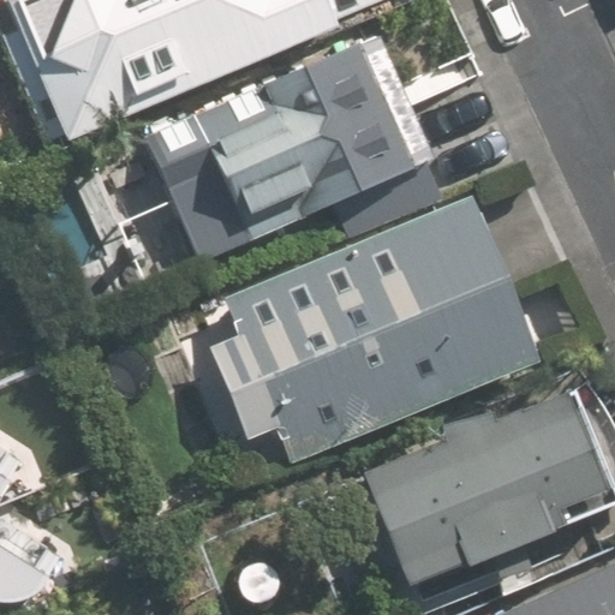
[(6,0),(64,139),(401,0),(6,0)]
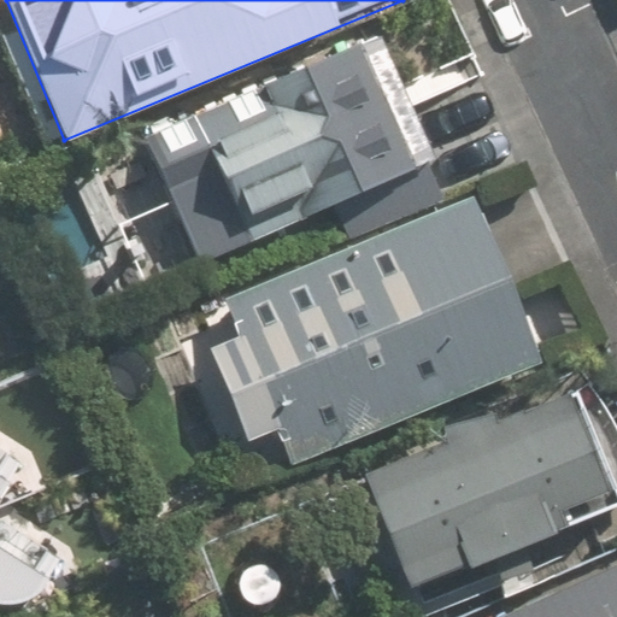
[(381,35),(146,136),(177,210),(222,191),(239,228),(295,204),(303,221),(436,163),(381,35)]
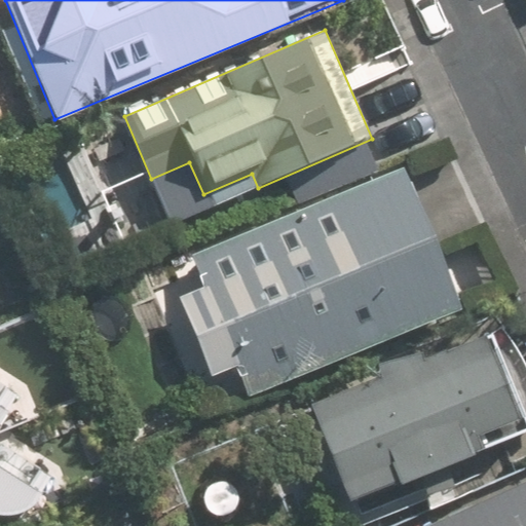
[(193,258),(204,287),(177,298),(208,376),(235,365),(247,392),(455,308),(402,174),(193,258)]
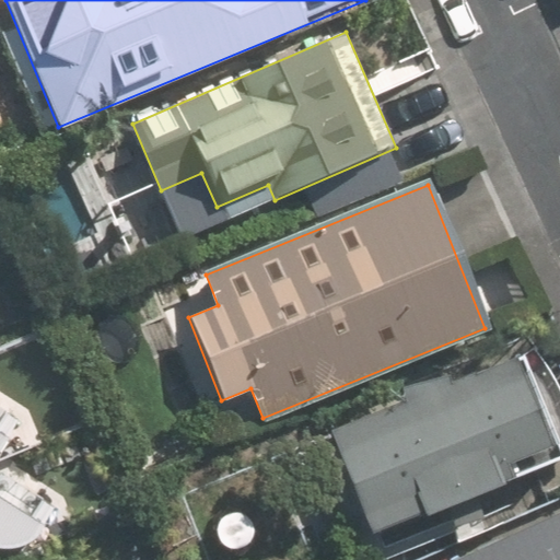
[(559,432),(531,356),(450,387),(444,372),(392,392),(398,407),(325,434),(364,536),(559,461),(559,432)]
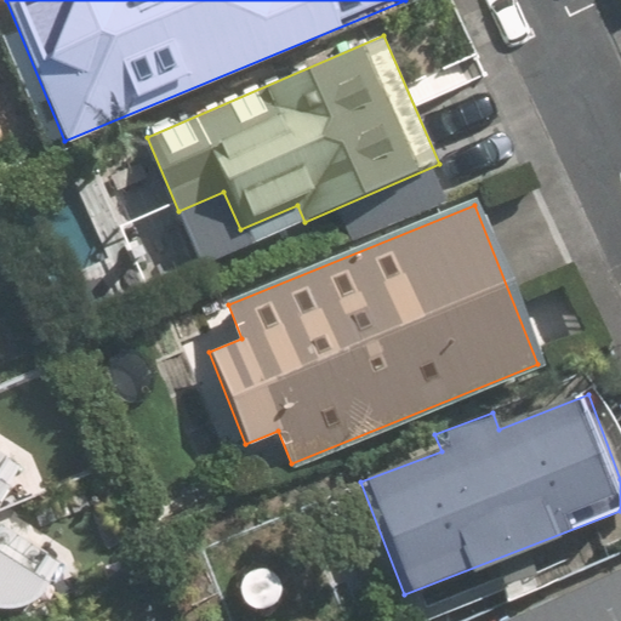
[(0,503),(24,449),(0,432),(0,503)]
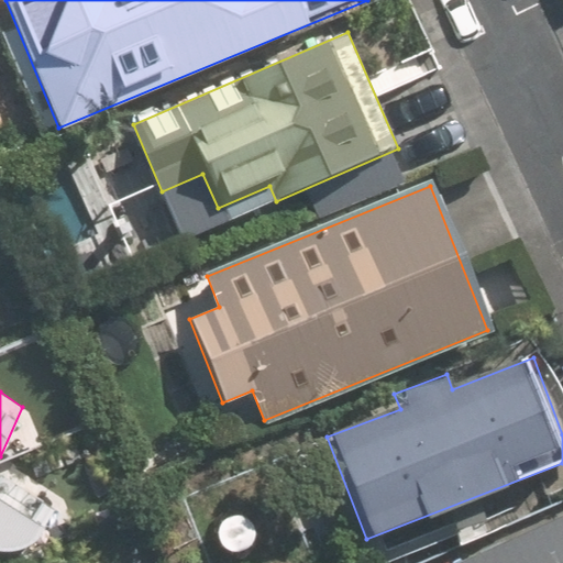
[(61,497),(9,465),(0,476),(0,548),(35,553),(61,497)]
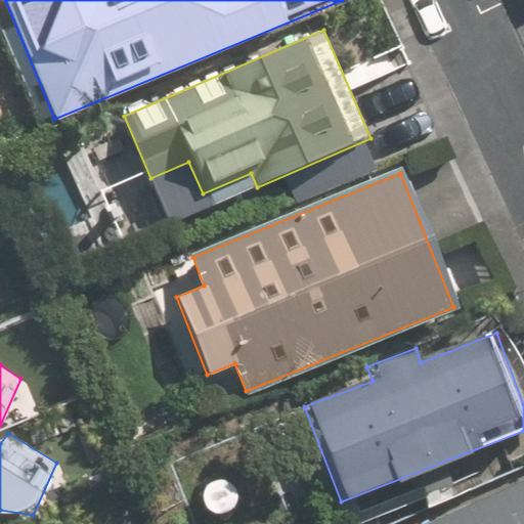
[(523,523),(523,476),(421,523),(523,523)]
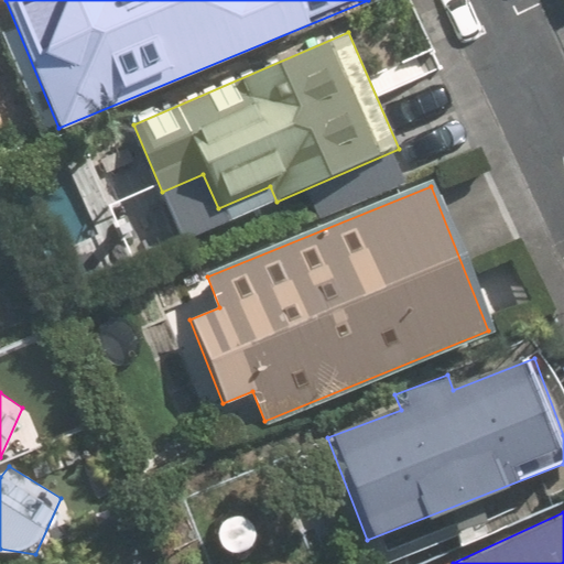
All buildings are outlined.
